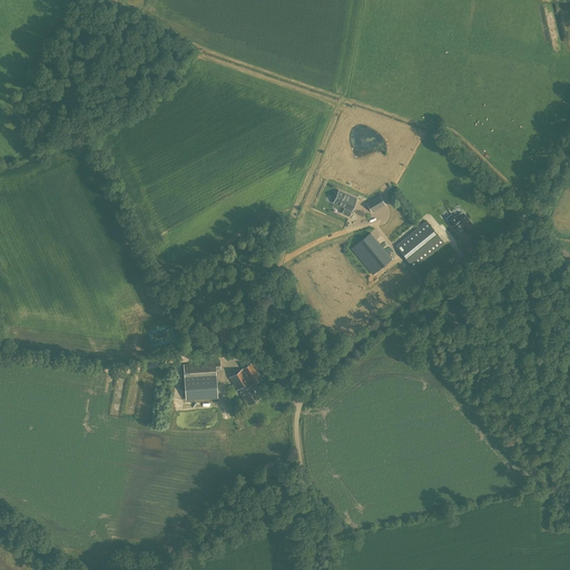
[(342,213),(349,216),(357,198),(338,190),(333,203),(344,207),(342,213)]
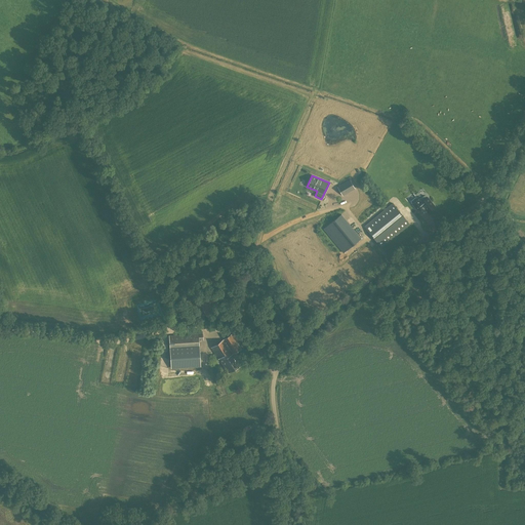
[(337,187),(342,195),(355,188),(350,179),(337,187)]
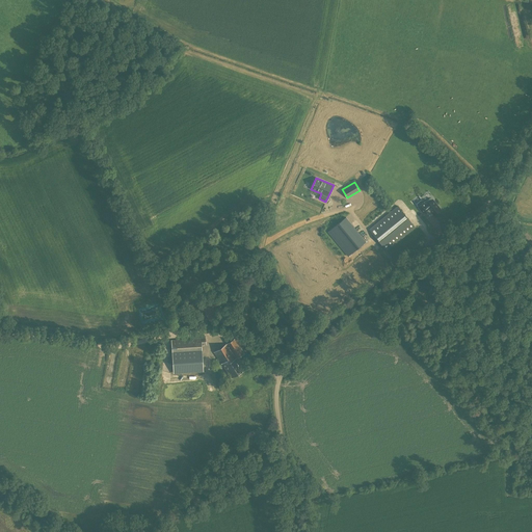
[(422,213),(428,208),(433,215),(441,209),(432,200),(431,198),(430,197),(427,201),(427,202),(428,203),(426,205),(423,202),(417,207),(422,213)]
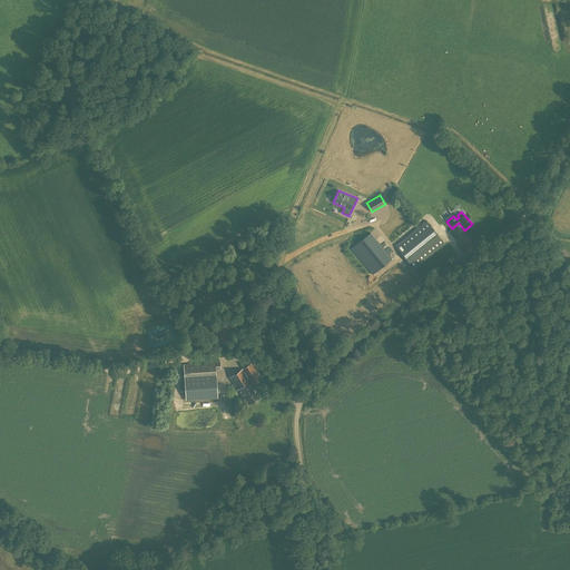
[(426,220),(395,246),(414,268),(445,244),(426,220)]
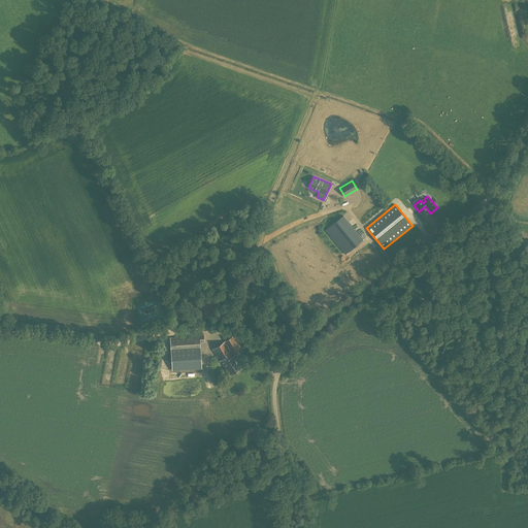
[(325,230),(345,255),(363,239),(343,216),(325,230)]
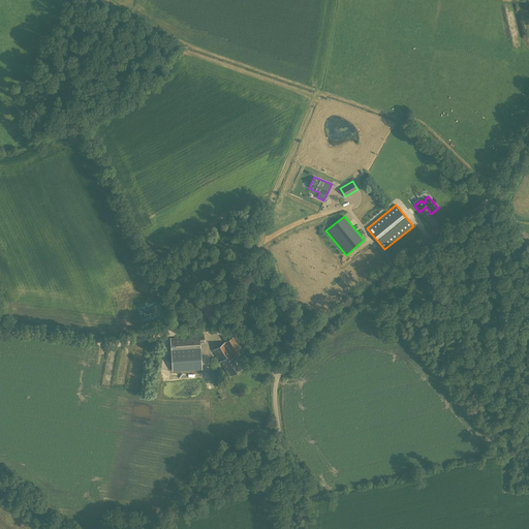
[(201,306),(208,318),(220,312),(214,300),(201,306)]
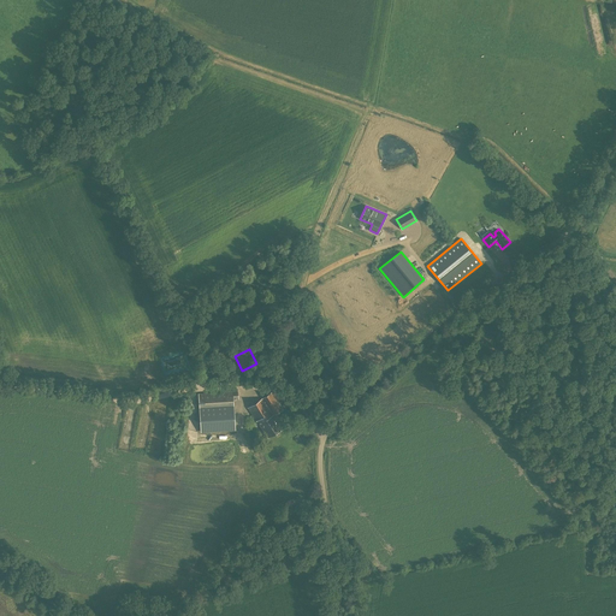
[(199,394),(201,431),(235,430),(234,400),(238,400),(238,391),(199,394)]
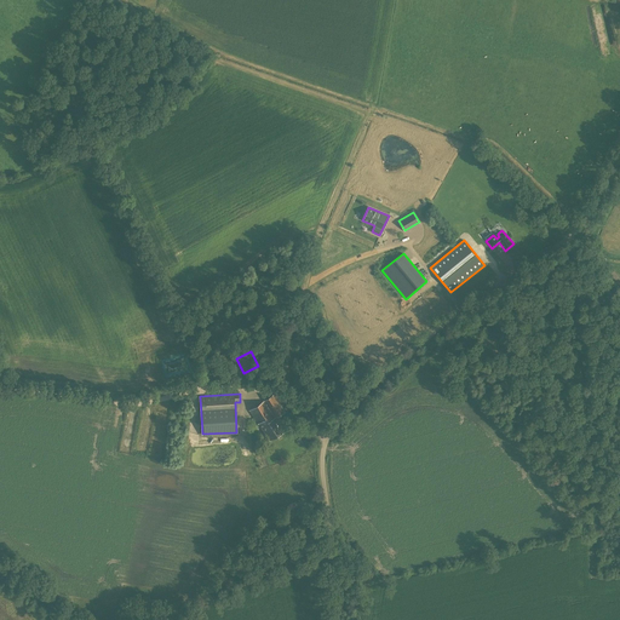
[(274,395),(250,411),(259,424),(258,424),(270,440),(285,431),(275,417),(285,412),(274,395)]
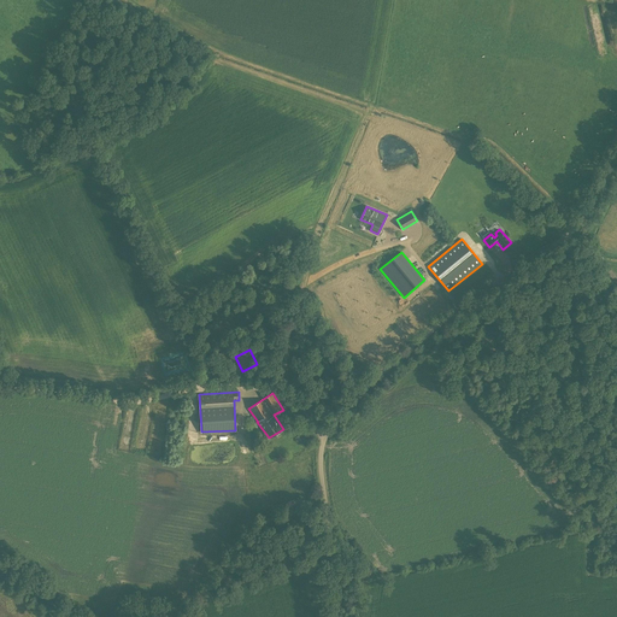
[(329,417),(322,409),(315,415),(322,423),(329,417)]
